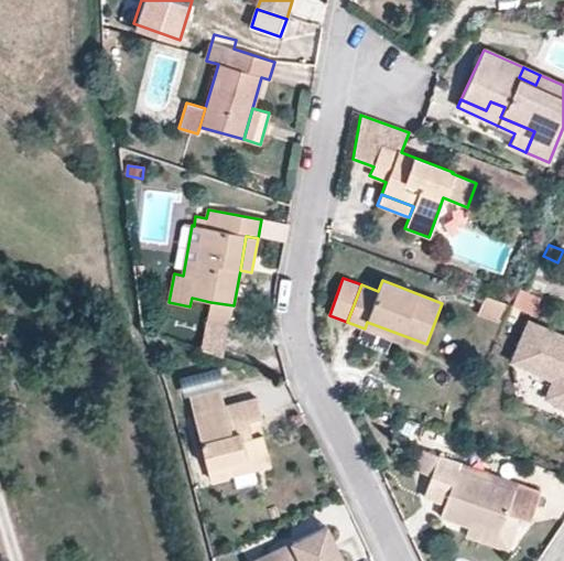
[(532,314),(540,298),(520,289),(512,306),(532,314)]
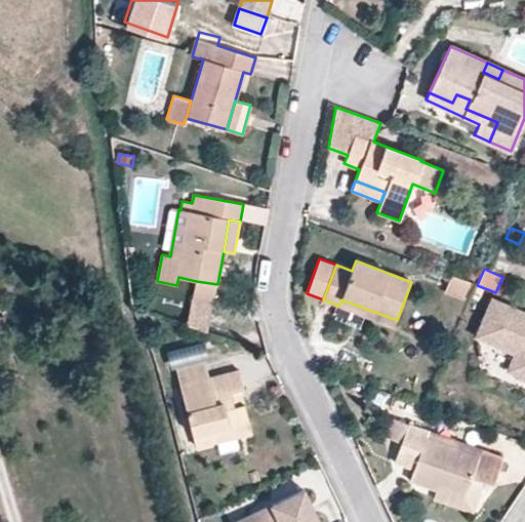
[(470,302),(477,285),(452,276),(445,292),(470,302)]
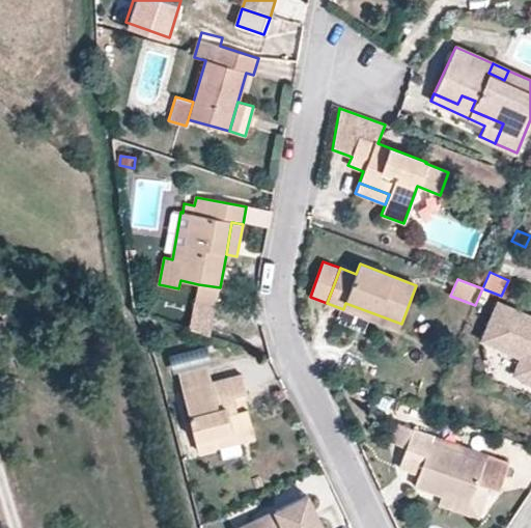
[(216,307),(220,287),(198,284),(194,303),(216,307)]
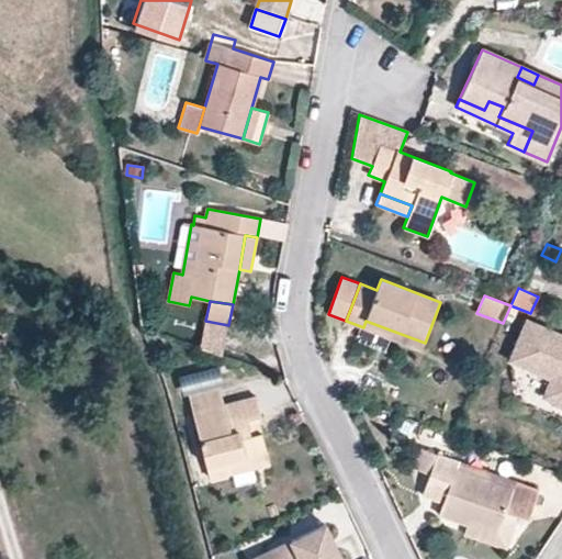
[(561,404),(561,335),(527,320),(509,361),(551,379),(543,397),(561,404)]
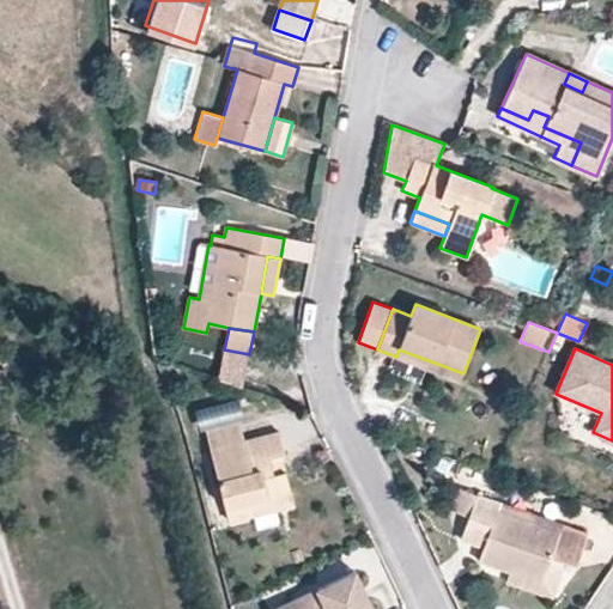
[(243,387),(249,354),(224,349),(219,378),(243,387)]
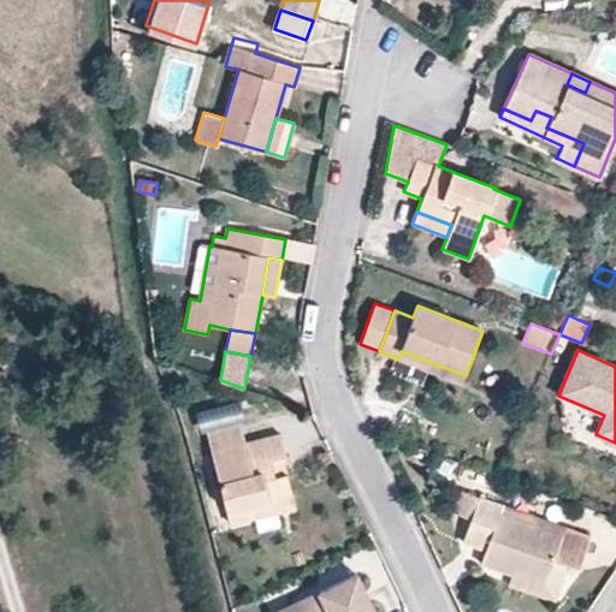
[(466,375),(401,351),(398,358),(462,384),(466,375)]
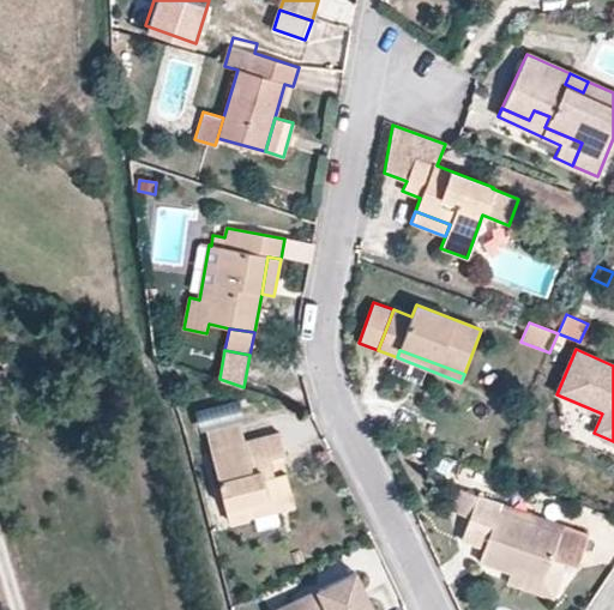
[(240,421),(235,403),(202,411),(206,429),(240,421)]
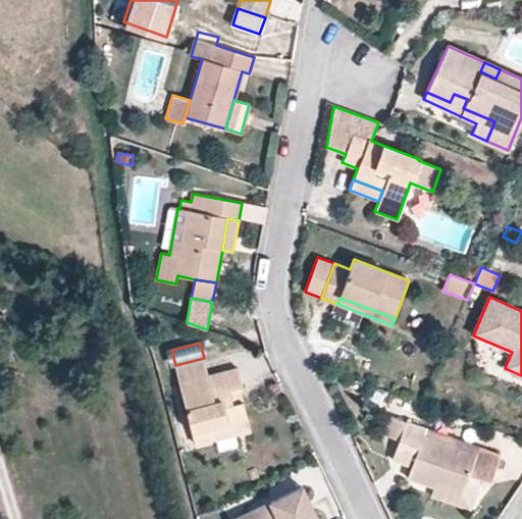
[(208,376),(204,358),(175,365),(179,383),(208,376)]
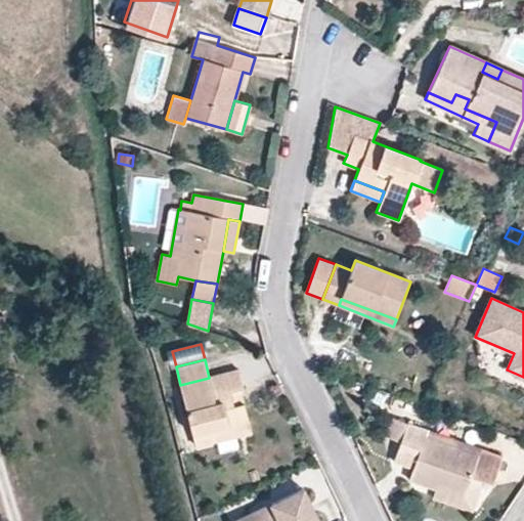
[(249,420),(245,403),(234,406),(230,392),(241,389),(244,388),(238,371),(209,378),(180,385),(195,445),(216,440),(213,429),(249,420)]
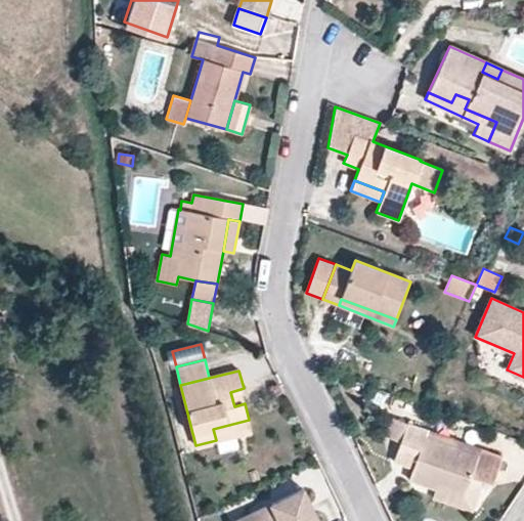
[(245,403),(241,389),(230,392),(234,406),(245,403)]
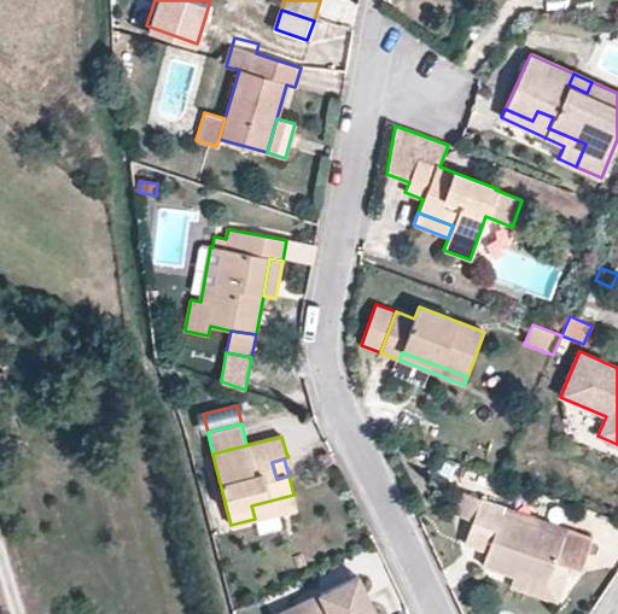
[(473,521),(481,498),(462,492),(454,514),(473,521)]
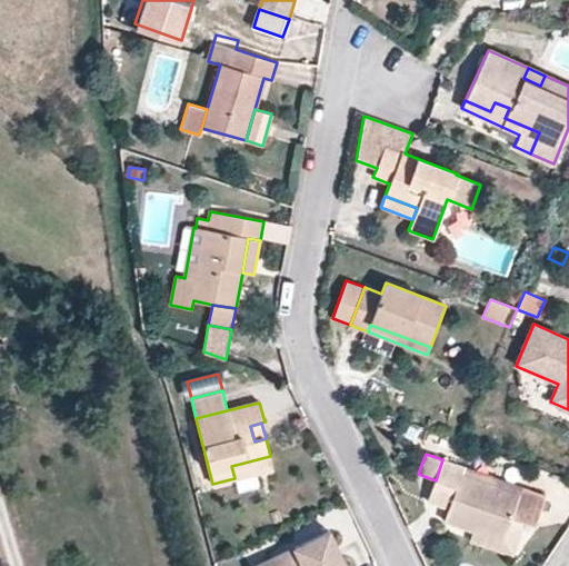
[(273,469),(270,456),(231,466),(235,478),(273,469)]
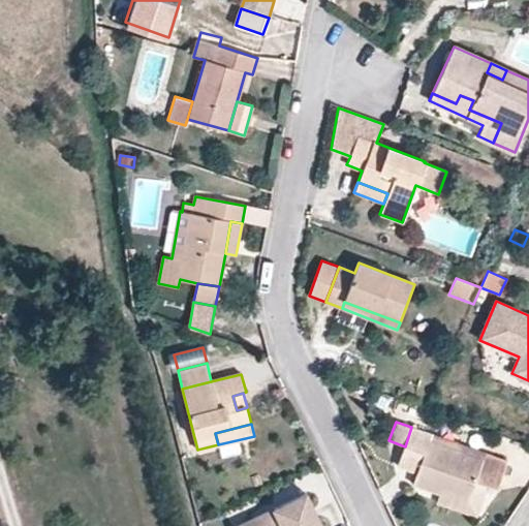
[(498,489),(507,461),(486,454),(484,460),(430,440),(432,434),(411,427),(405,446),(398,466),(417,473),(413,484),(440,494),(442,490),(469,499),(475,481),(490,486),(498,489)]
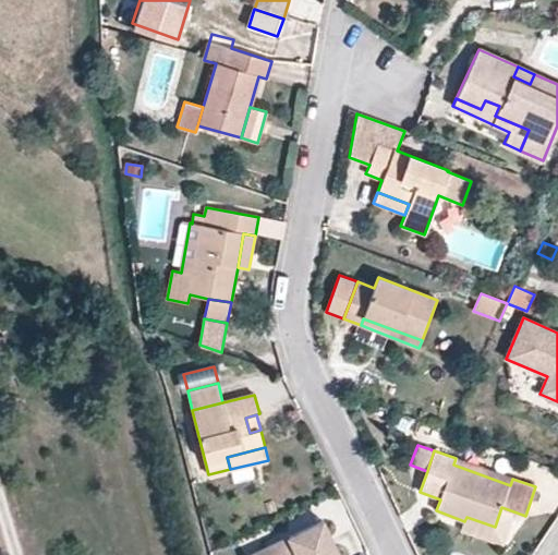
[(512,479),(456,458),(453,465),(510,485),(512,479)]
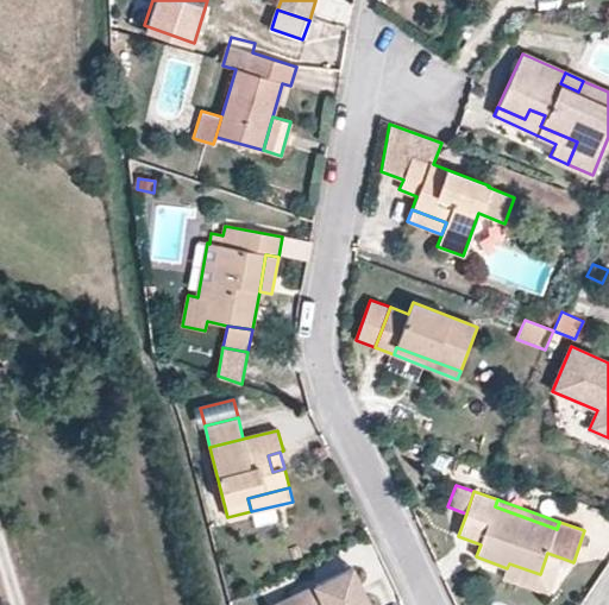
[(550,597),(564,559),(547,553),(540,574),(509,563),(507,568),(502,579),(550,597)]
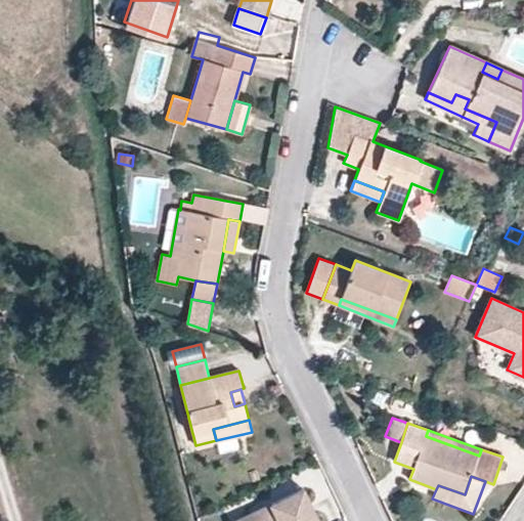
[(319,520),(304,488),(235,520),(319,520)]
